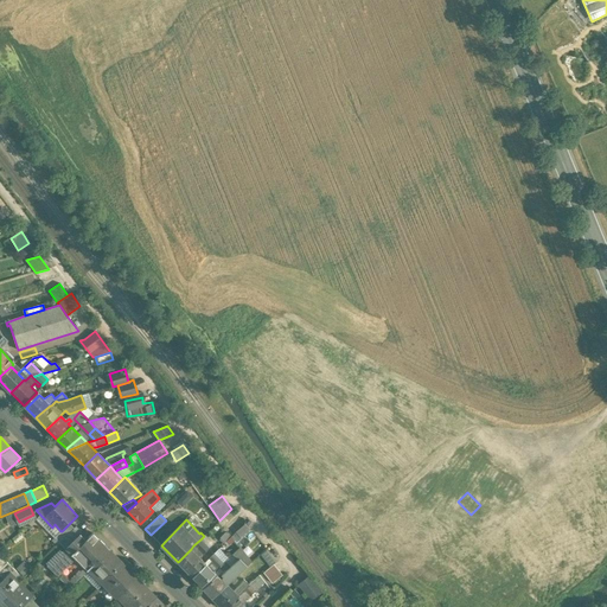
[(229,535),(224,530),(218,537),(228,547),(247,526),(242,522),(229,535)]
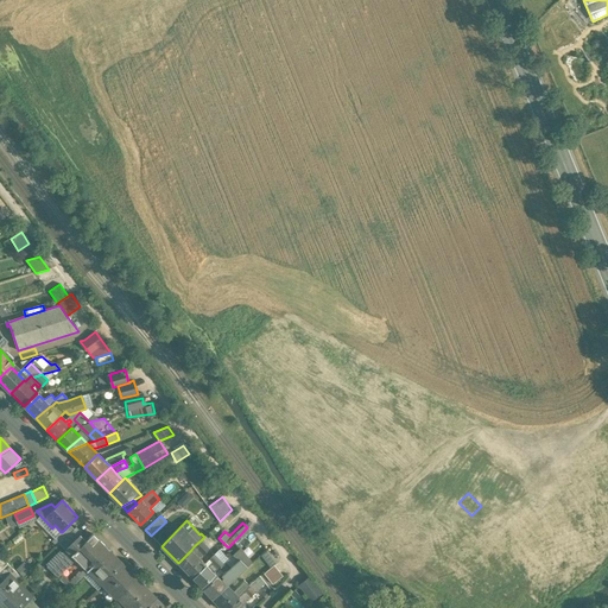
[(70,524),(62,532),(61,532),(55,538),(59,544),(75,529),(70,524)]
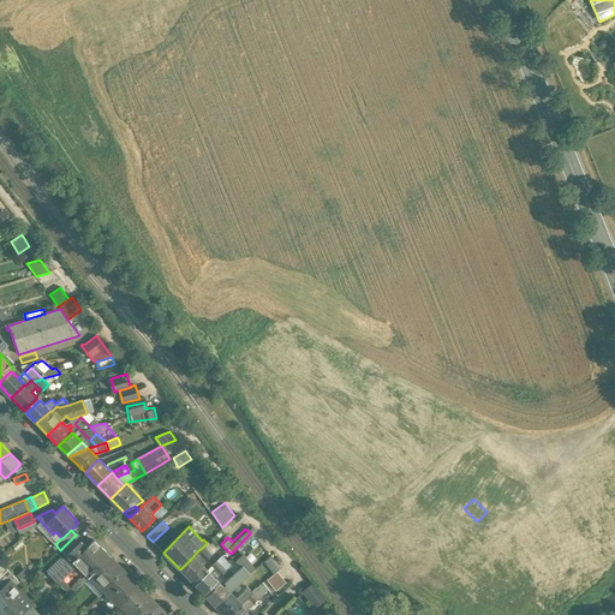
[(76,535),(60,550),(66,556),(72,562),(76,560),(75,560),(89,545),(78,533),(76,535)]
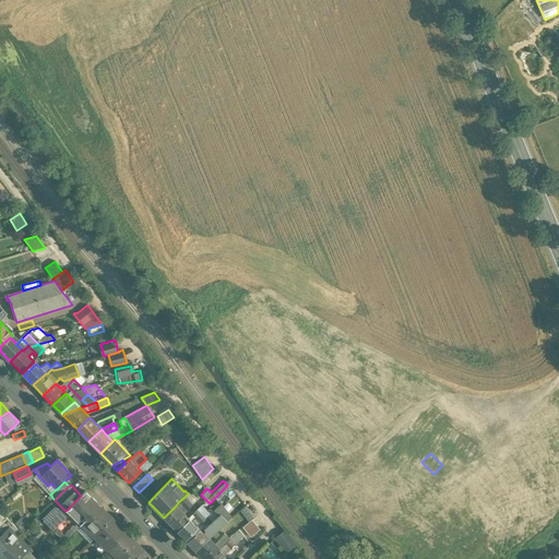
[(81,496),(68,509),(69,509),(66,511),(60,506),(44,521),(52,531),(71,512),(76,518),(74,520),(80,525),(100,506),(85,490),(81,496)]
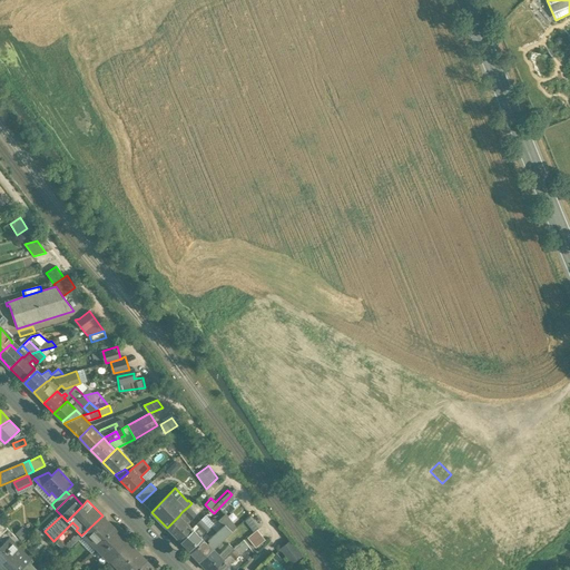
[(188,507),(182,512),(189,520),(190,520),(198,513),(196,510),(194,512),(188,507)]
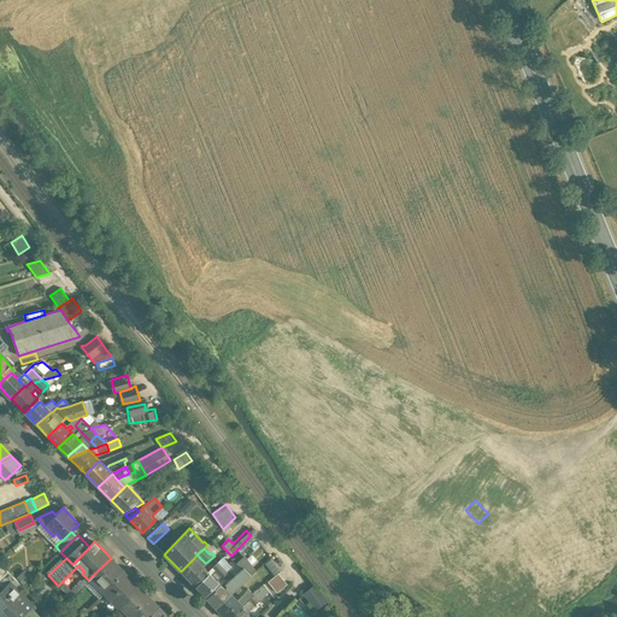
[(205,563),(197,554),(194,558),(201,566),(205,563)]
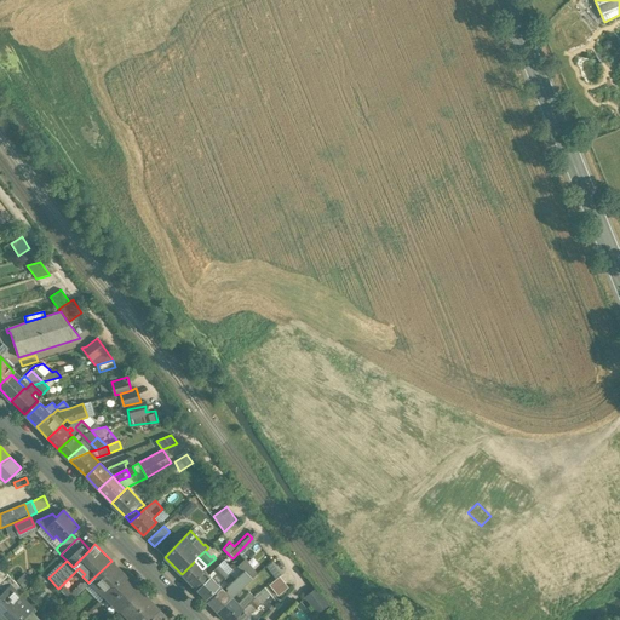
[(228,593),(231,597),(256,575),(257,574),(245,560),(233,570),(230,573),(235,579),(228,590),(230,592),(228,593)]
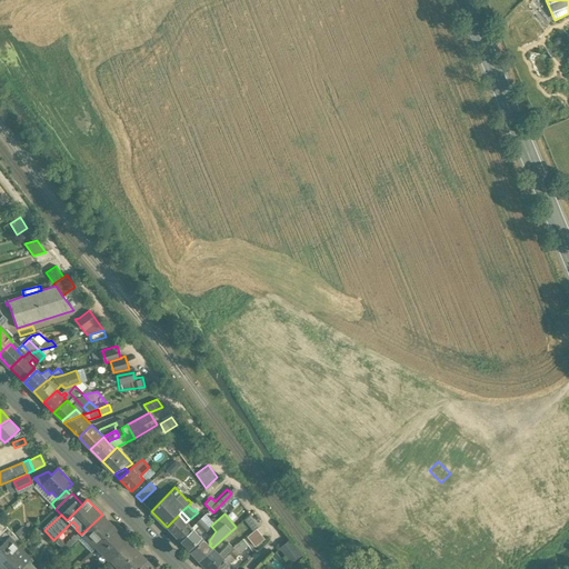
[(102,515),(81,535),(95,548),(116,528),(102,515)]
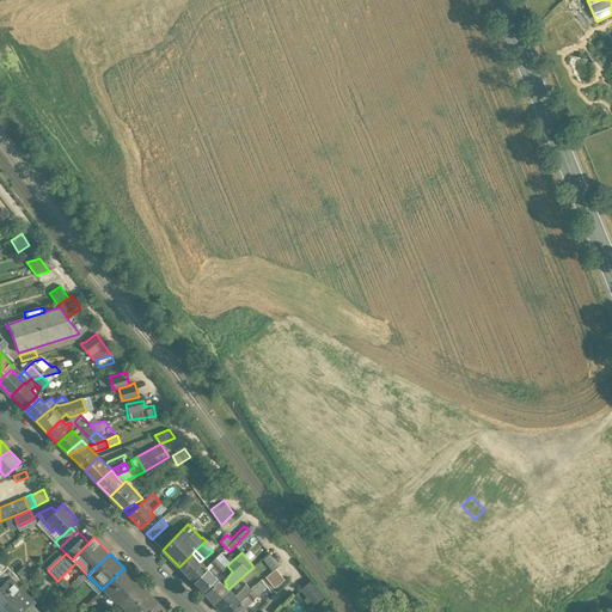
[(200,562),(193,554),(179,567),(193,581),(206,568),(200,562)]
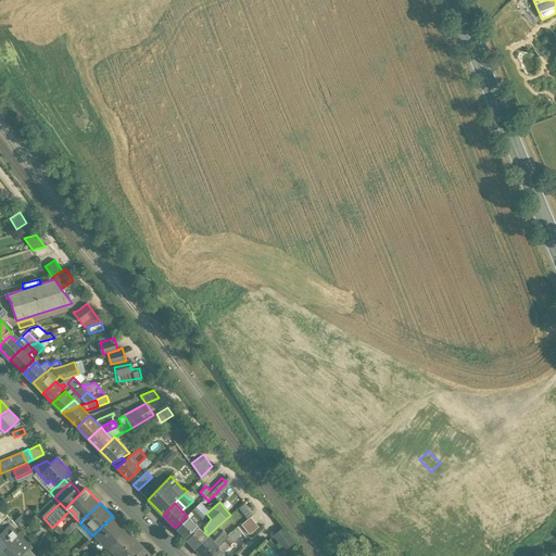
[(196,507),(203,514),(204,516),(206,514),(209,512),(200,503),(196,507)]
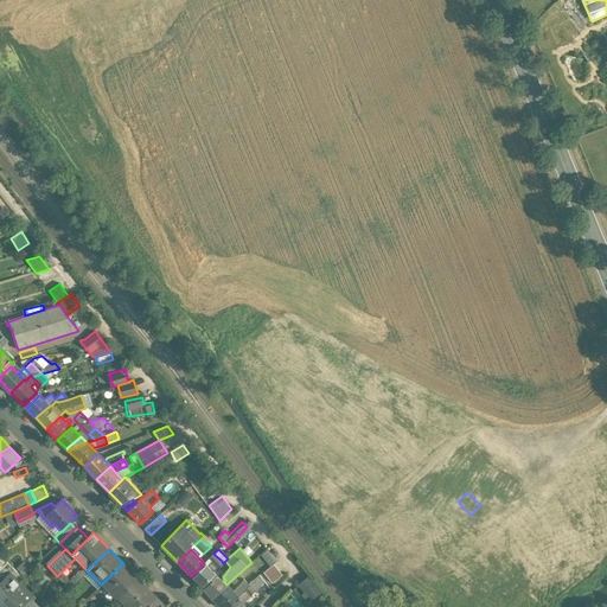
[(260,553),(268,564),(274,561),(266,549),(260,553)]
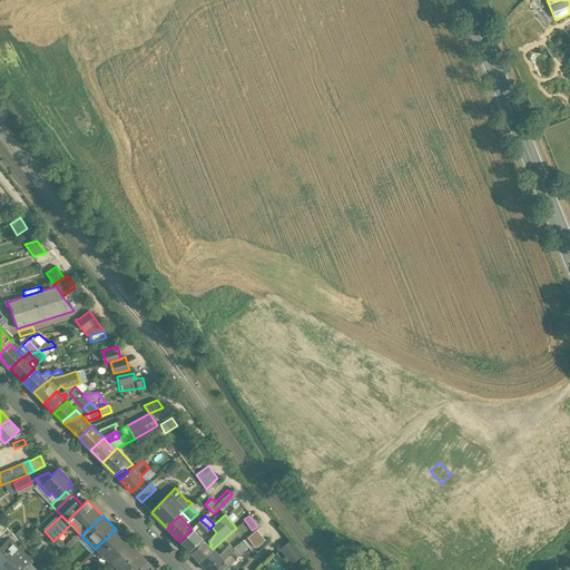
[(208,527),(200,520),(196,524),(204,532),(208,527)]
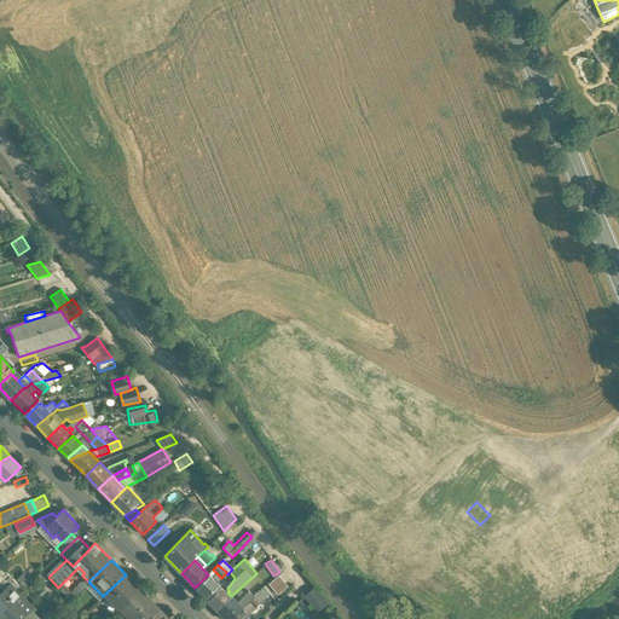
[(208,574),(218,584),(223,579),(221,578),(213,570),(208,574)]
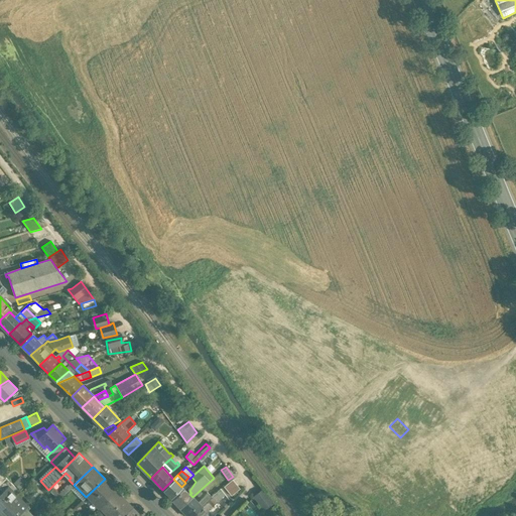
[(6,478),(0,484),(0,489),(4,493),(8,489),(11,492),(15,488),(6,478)]
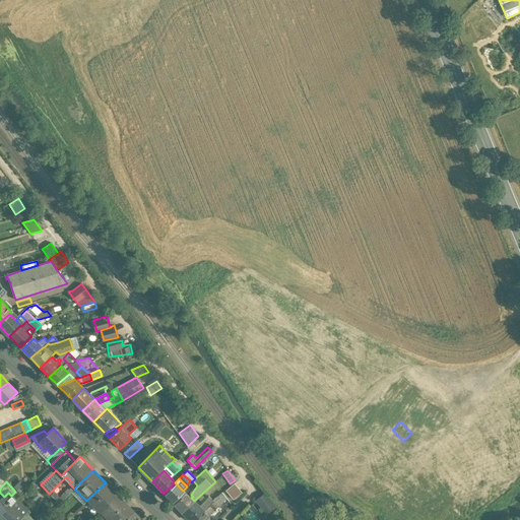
[(233,481),(224,490),(233,499),(242,492),(233,481)]
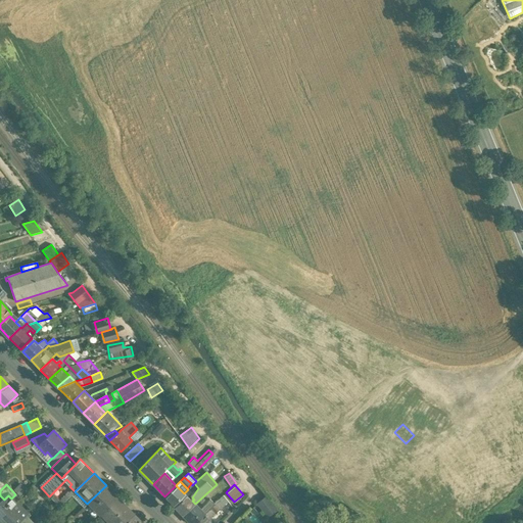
[(106,485),(87,504),(100,516),(101,514),(119,497),(106,485)]
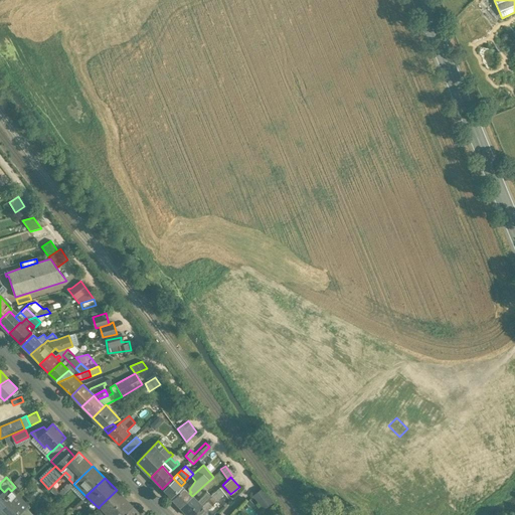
[(173,478),(162,489),(170,497),(181,486),(173,478)]
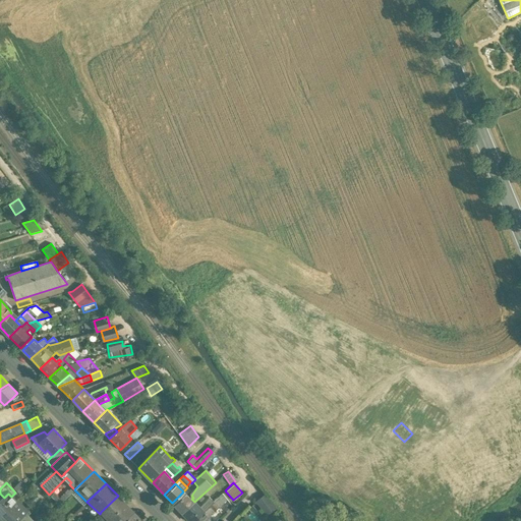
[(215,483),(194,502),(194,503),(183,514),(190,520),(194,520),(204,512),(214,502),(210,498),(218,488),(219,488),(215,483)]
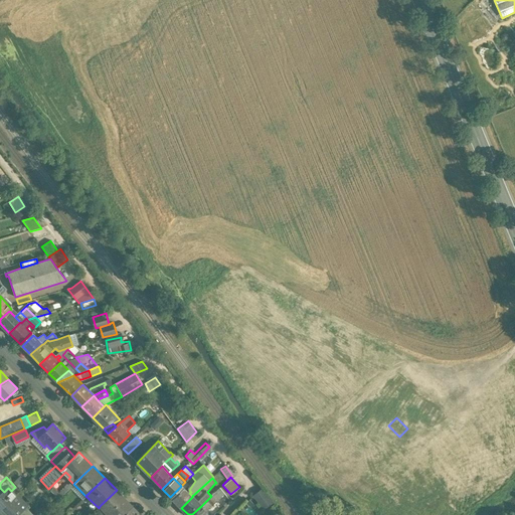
[(215,483),(207,492),(211,496),(220,488),(215,483)]
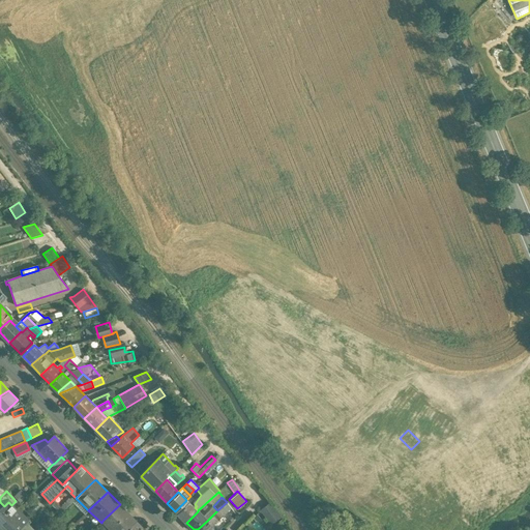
[(195,507),(186,500),(175,511),(186,523),(198,511),(198,510),(195,507)]
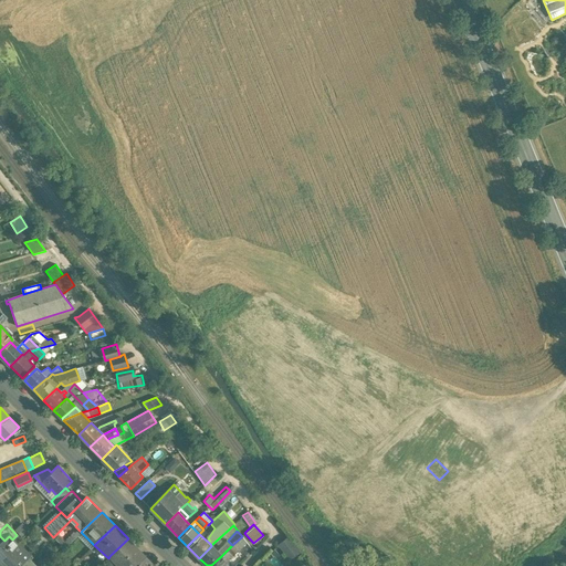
[(12,540),(9,536),(4,541),(0,544),(0,565),(20,565),(27,559),(30,557),(12,540)]
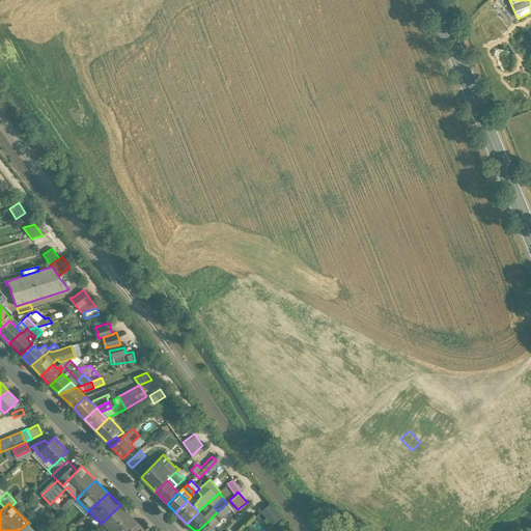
[(218,511),(207,522),(198,530),(216,530),(217,530),(213,527),(231,509),(227,503),(218,511)]
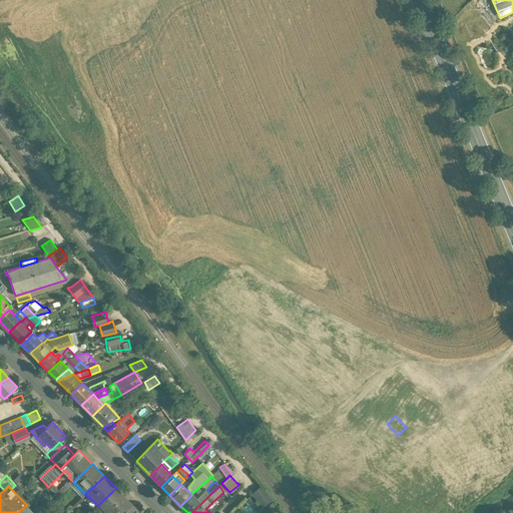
[(273,500),(263,486),(251,494),(262,508),(273,500)]
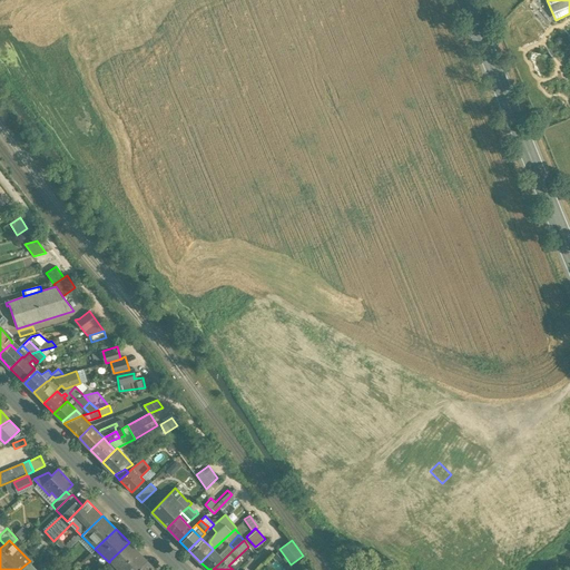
[(129,542),(110,560),(119,569),(136,569),(146,560),(129,542)]
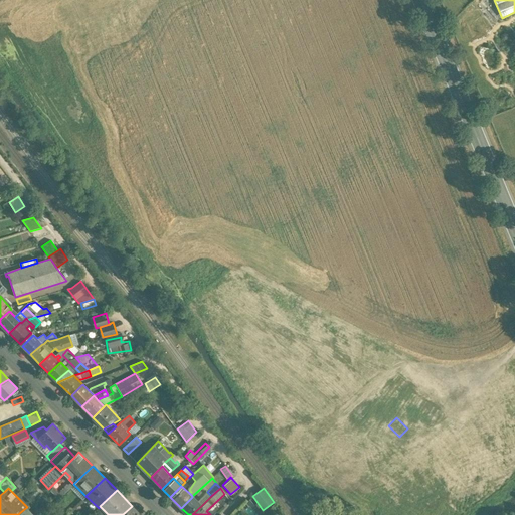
[(250,499),(245,503),(251,511),(256,507),(250,499)]
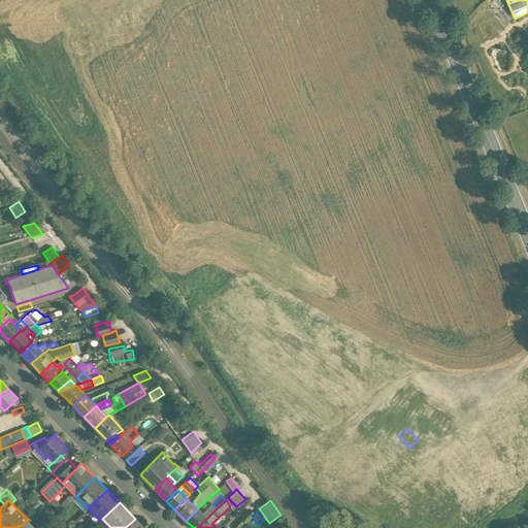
[(135,519),(126,527),(143,527),(135,519)]
